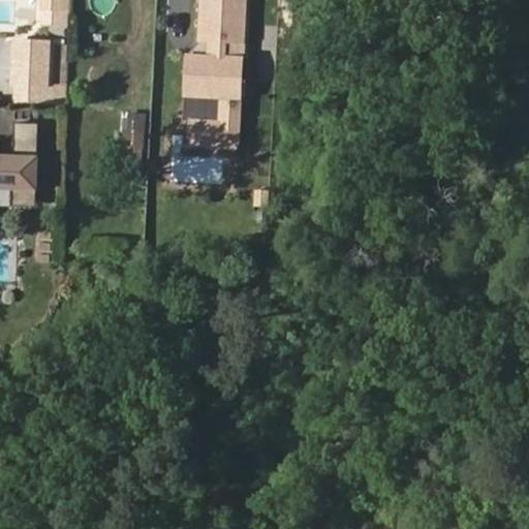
[(68,0),(41,0),(39,27),(67,28),(68,0)]
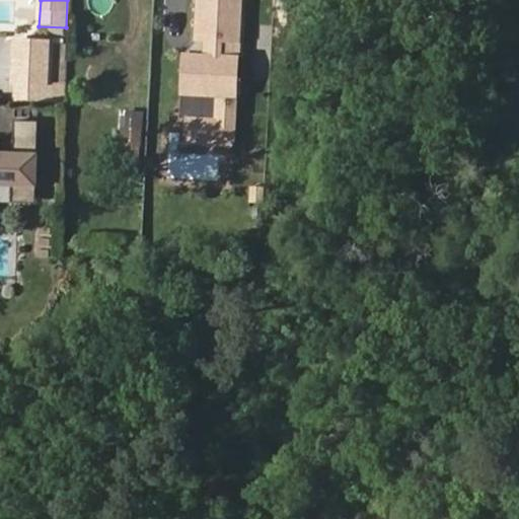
[(42,84),(43,43),(14,42),(12,83),(42,84)]
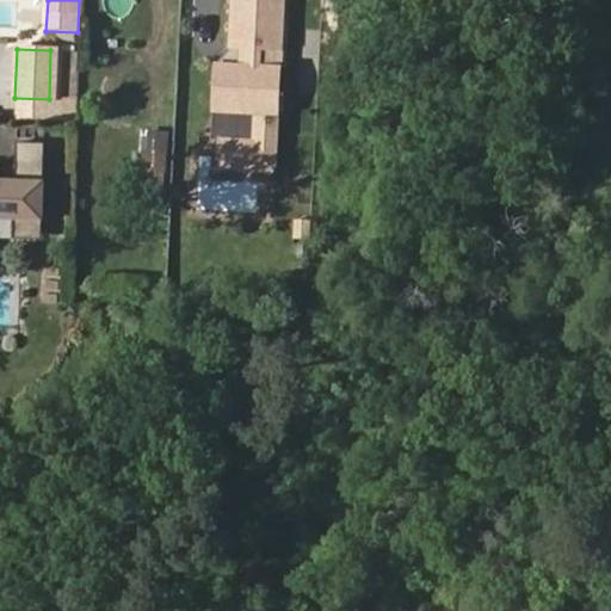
[(54,122),(56,50),(50,50),(49,99),(14,98),(14,121),(54,122)]
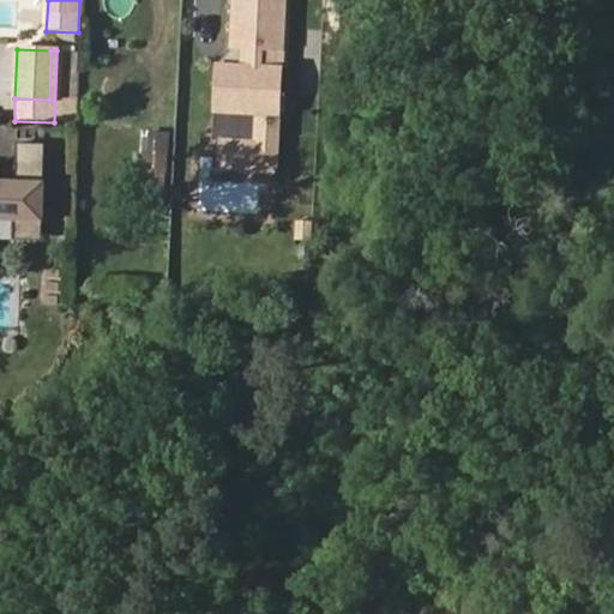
[(167,196),(170,133),(142,132),(142,152),(134,152),(132,194),(167,196)]
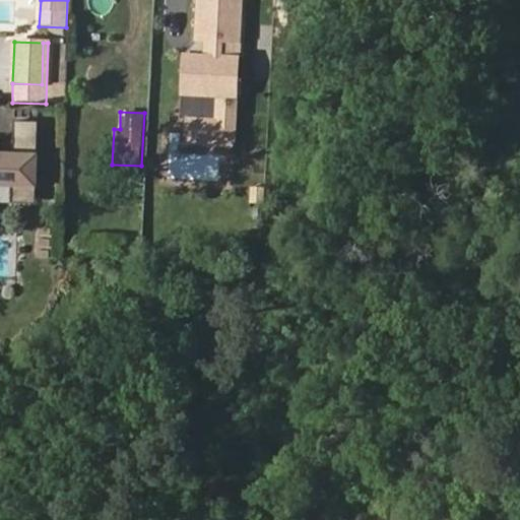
[(38,141),(39,121),(14,121),(14,140),(38,141)]
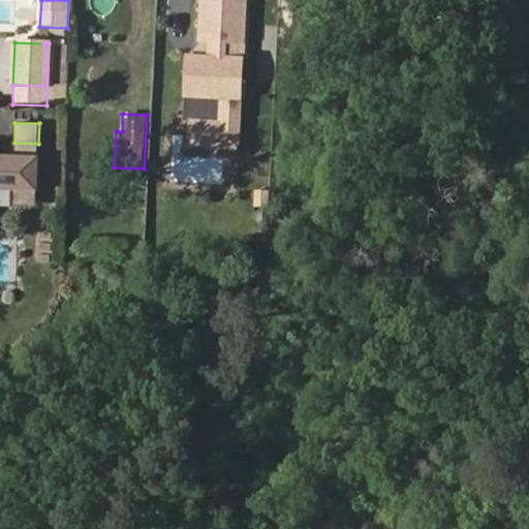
[(36,199),(38,144),(14,143),(13,163),(0,162),(0,188),(12,188),(12,199),(36,199)]
